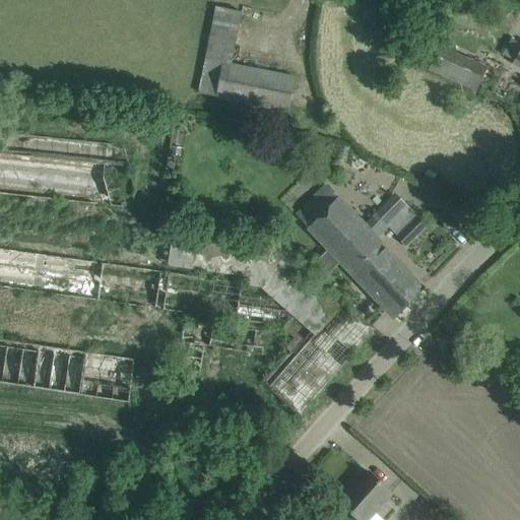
[(243,10),(214,5),(198,93),(291,111),(298,75),(233,63),(243,10)]
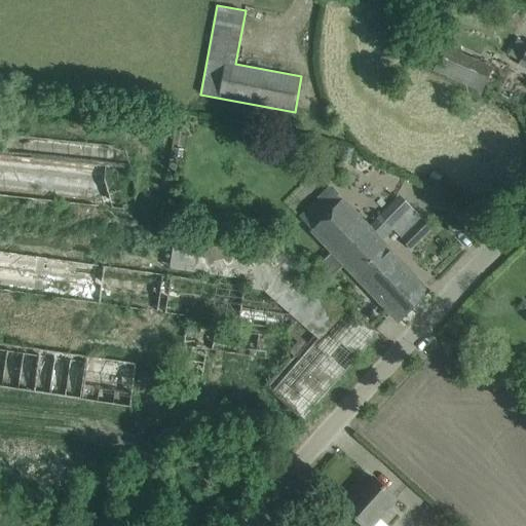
[(481,92),(492,68),(443,46),(431,71),(481,92)]
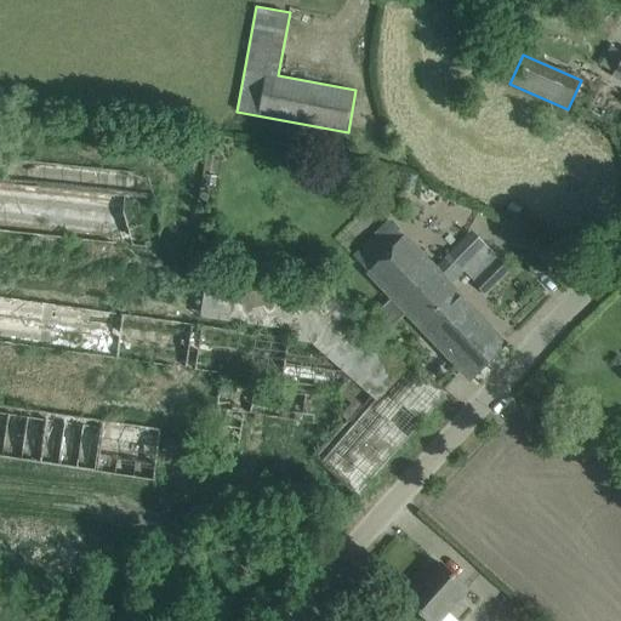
[(0,229),(144,245),(151,191),(0,175),(0,229)]
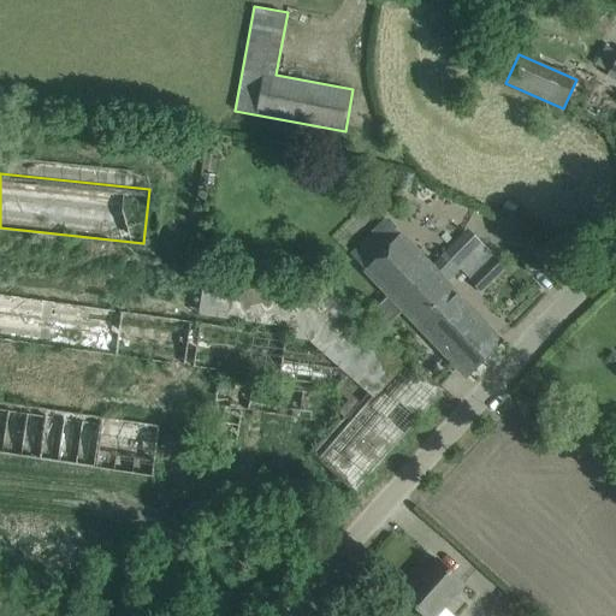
[(430,267),(384,219),(362,241),(483,359),(501,341),(484,324),(448,286),(461,273),(481,292),(504,271),(487,254),(466,232),(430,267)]
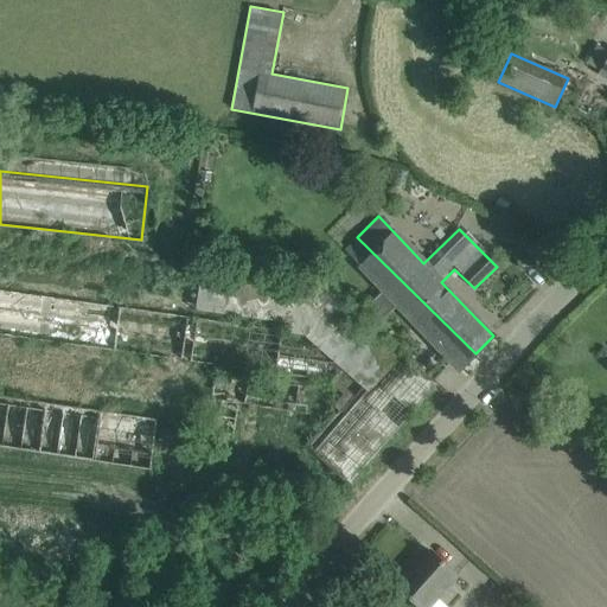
[(357,237),(345,250),(442,355),(459,371),(475,353),(357,237)]
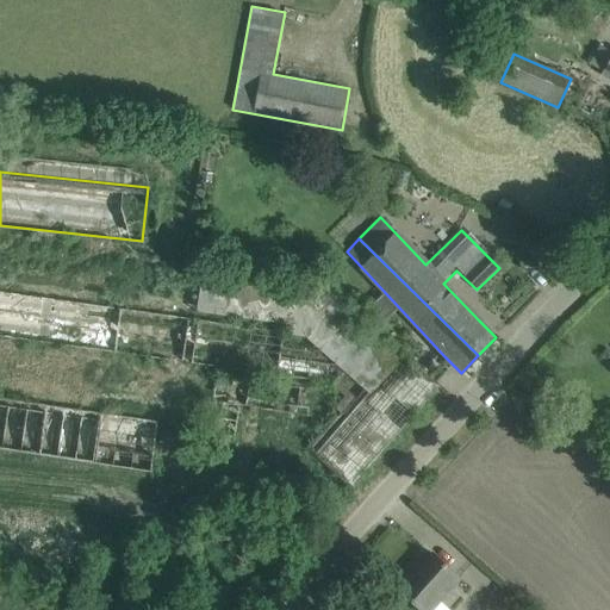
[(304,337),(362,390),(361,392),(359,390),(354,396),(340,414),(309,448),(352,486),(439,386),(421,371),(328,285),(201,267),(197,300),(195,312),(288,327),(288,334),(304,337)]
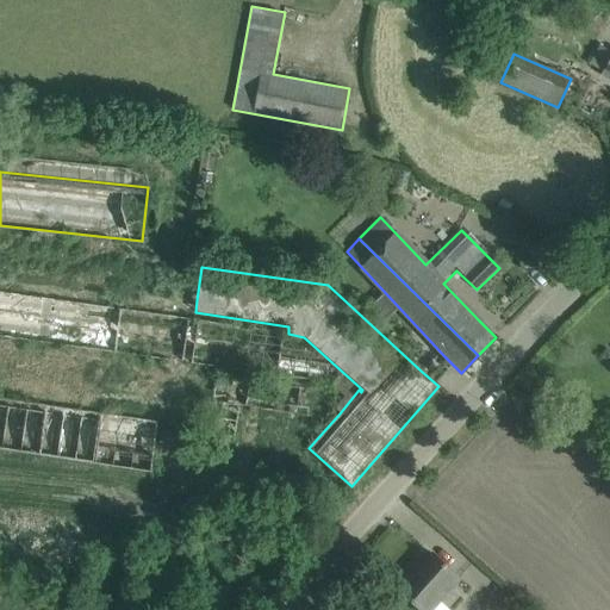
[(0,449),(150,474),(159,428),(0,402),(0,449)]
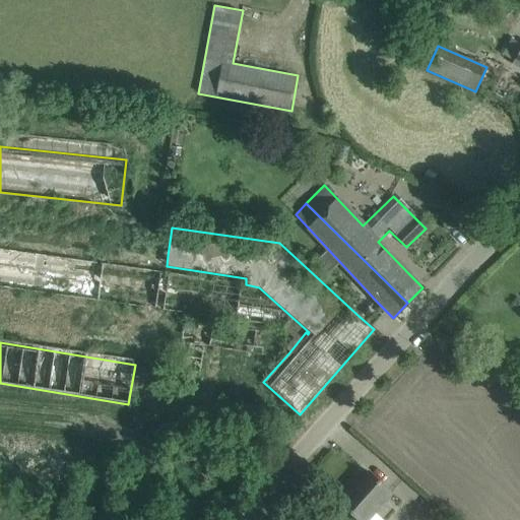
[(368,471),(351,491),(348,488),(336,501),(358,519),(368,519),(392,494),(368,471)]
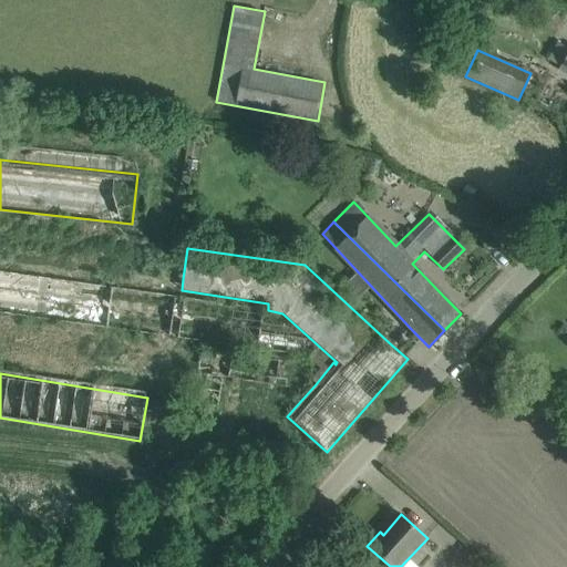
All buildings are outlined.
